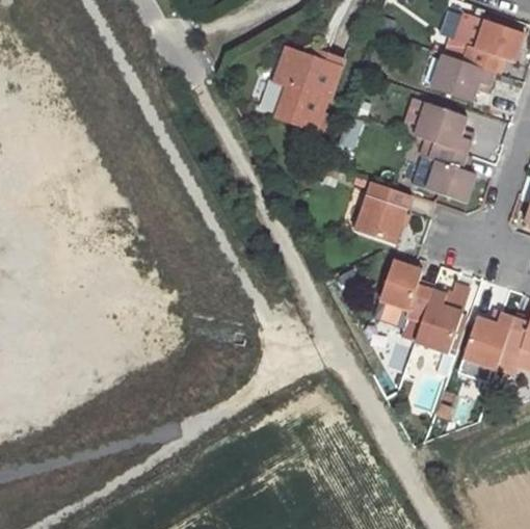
[(449,56),(493,71),(498,54),(513,59),(524,31),(521,30),(486,20),(468,14),(458,42),(454,40),(449,56)]
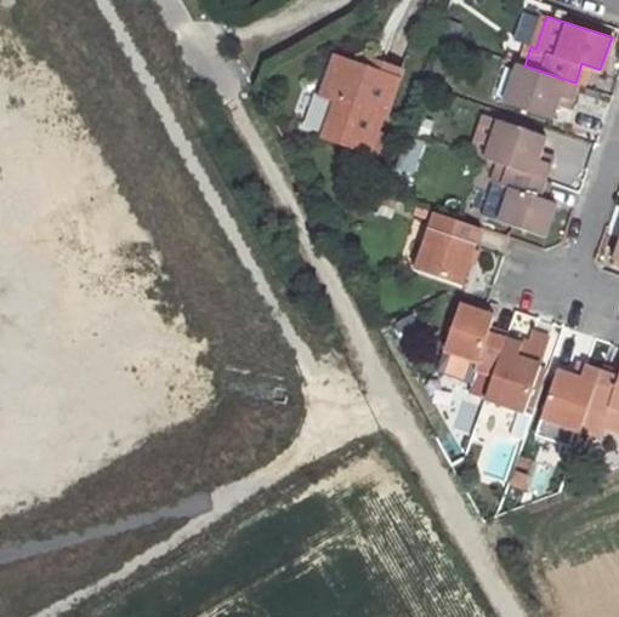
[(568,23),(608,35),(609,28),(571,16),(568,23)]
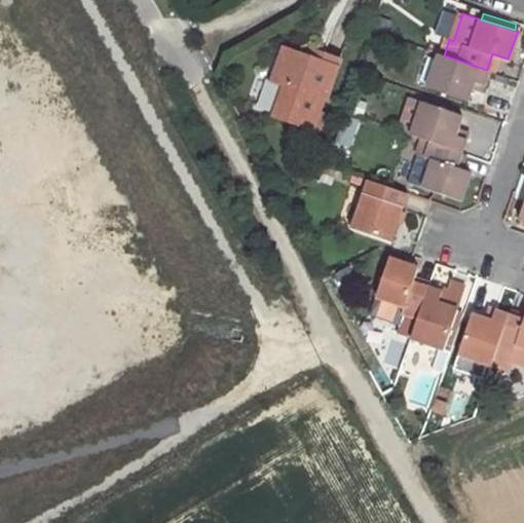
[(284,85),(273,117),(310,129),(321,99),(325,100),(338,60),(322,54),(319,61),(307,58),(283,49),(271,81),(284,85)]
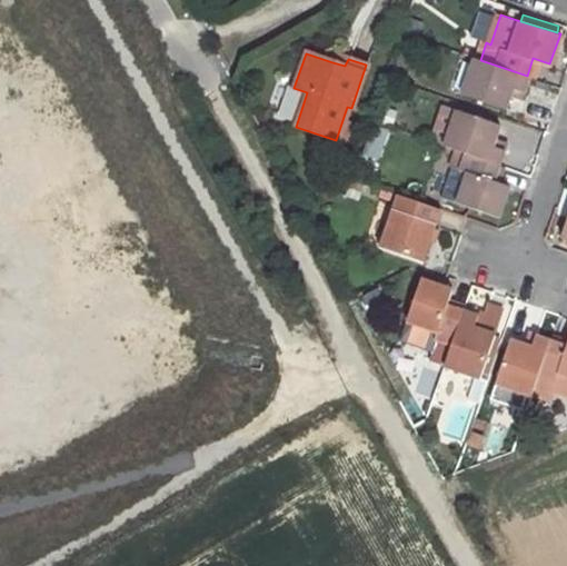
[(332,62),(345,66),(348,59),(335,55),(332,62)]
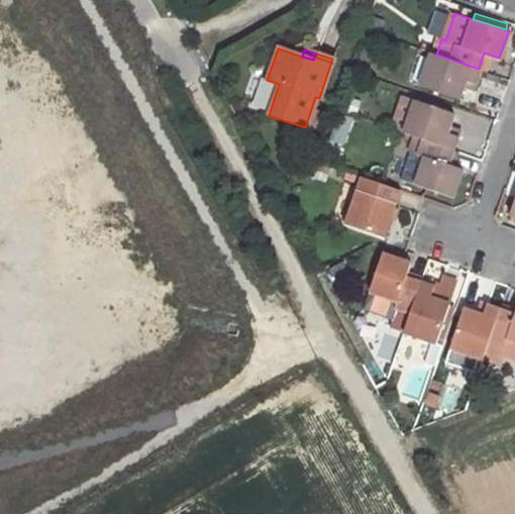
[(418,84),(458,97),(462,87),(465,79),(475,83),(479,69),(436,55),(429,52),(418,84)]
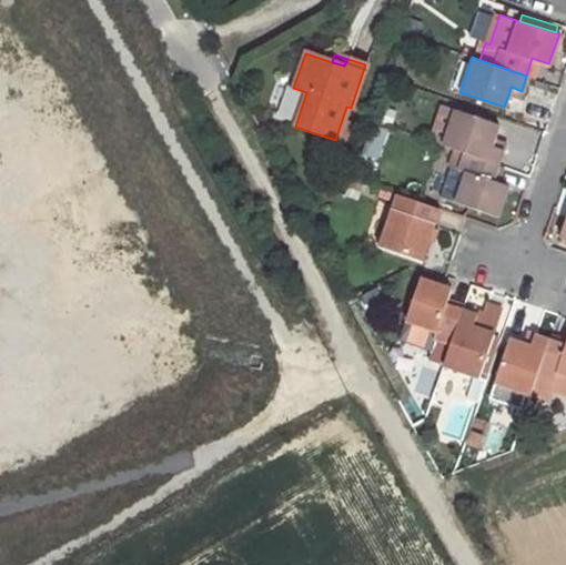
[(508,96),(519,99),(522,91),(511,87),(508,96)]
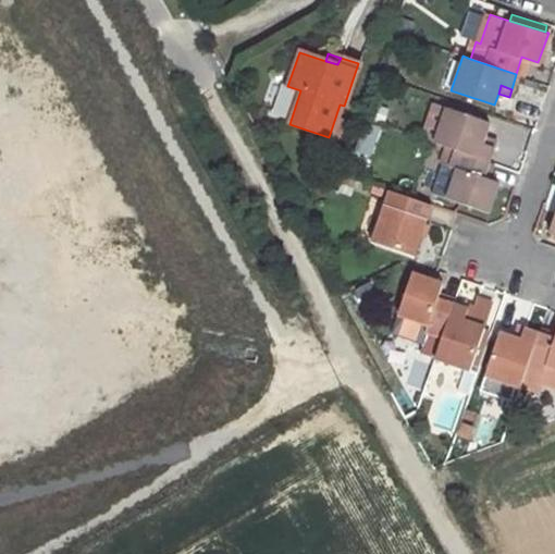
[(488,160),(489,160),(493,146),(481,143),(483,135),(488,122),(444,108),(432,142),(455,149),(488,160)]
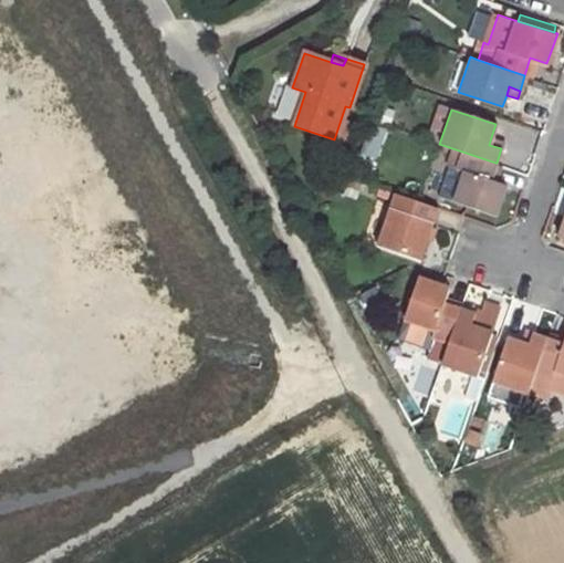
[(489,145),(501,148),(503,142),(491,137),(489,145)]
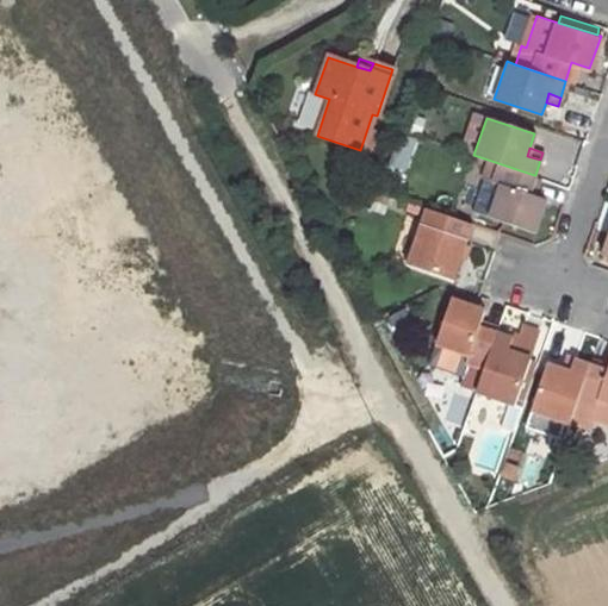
[(498,163),(492,180),(498,182),(488,214),(533,230),(545,198),(528,192),(534,175),(498,163)]
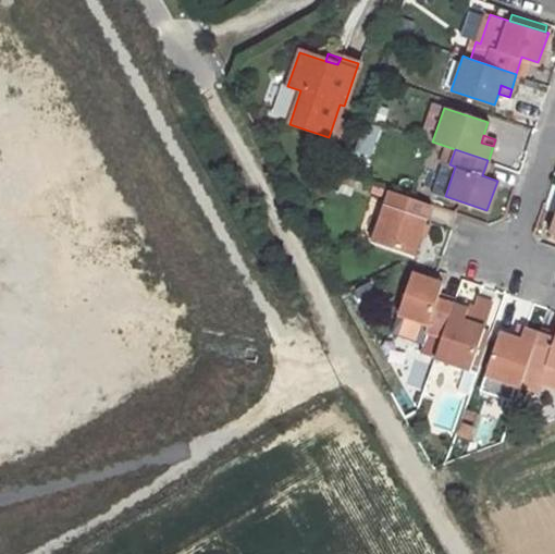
[(389,189),(371,241),(412,254),(430,204),(389,189)]
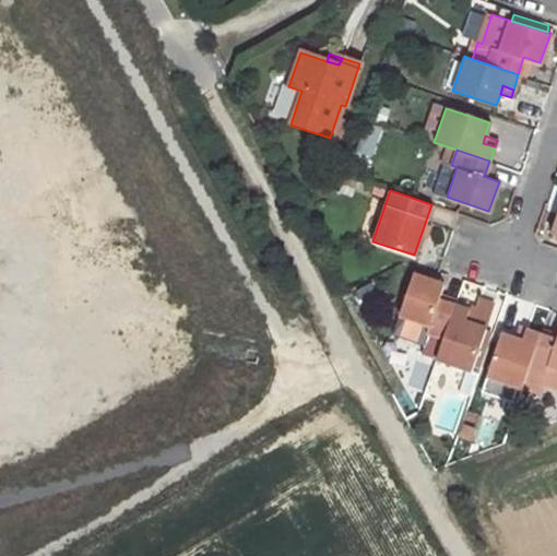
[(412,271),(398,314),(427,323),(426,330),(443,336),(455,302),(439,295),(443,281),(412,271)]
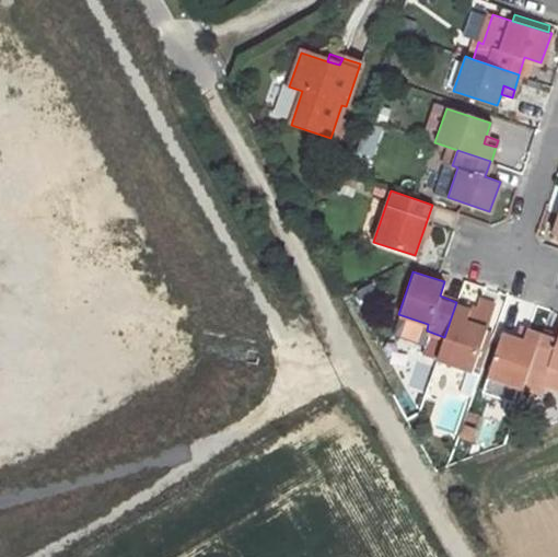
[(437,358),(472,369),(486,327),(493,303),(478,299),(475,309),(456,302),(444,337),(437,358)]
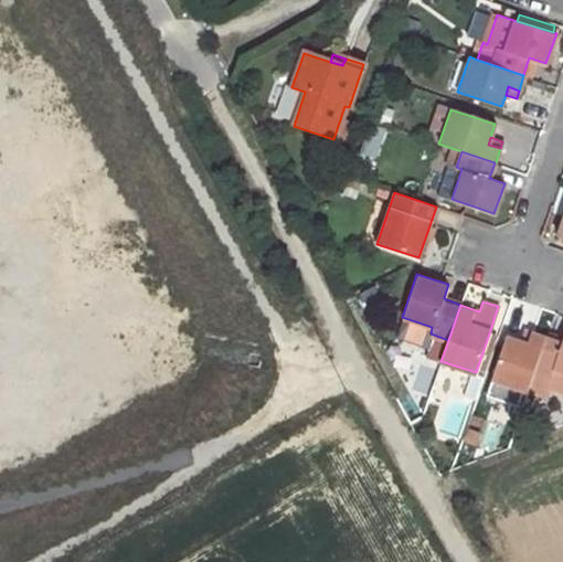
[(524,327),(520,340),(528,342),(531,329),(524,327)]
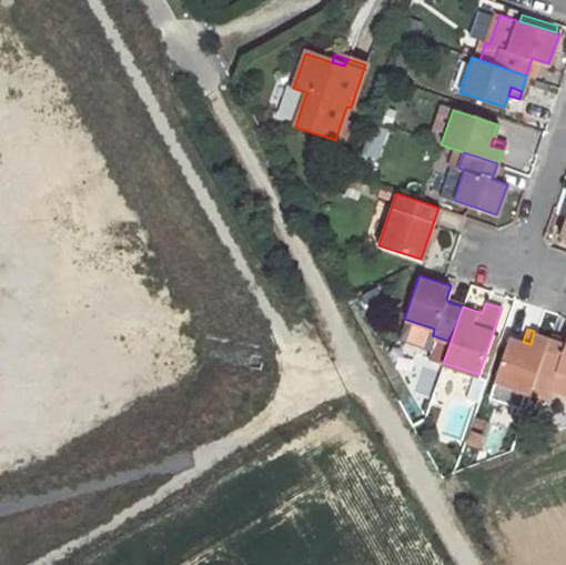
[(509,336),(495,381),(529,393),(529,392),(547,336),(548,335),(534,331),(531,344),(523,342),(509,336)]
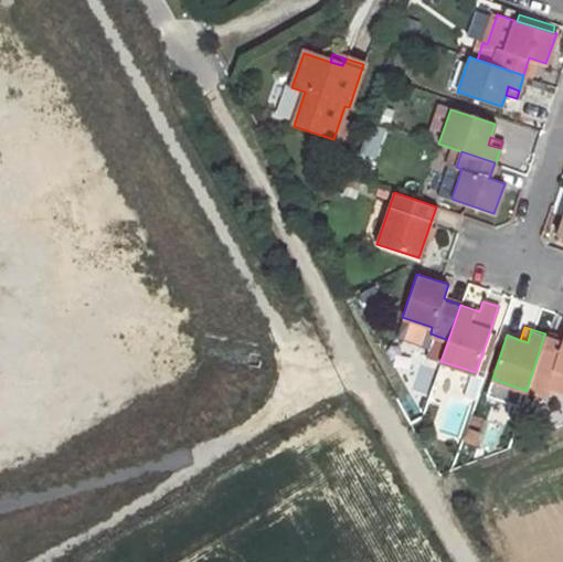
[(544,335),(527,390),(539,394),(542,385),(545,386),(552,366),(562,369),(562,336),(562,340),(544,335)]
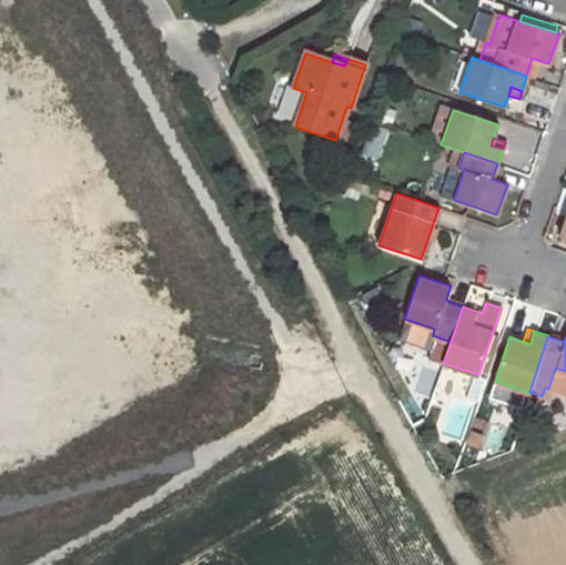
[(565,371),(555,367),(548,389),(565,394),(565,371)]
